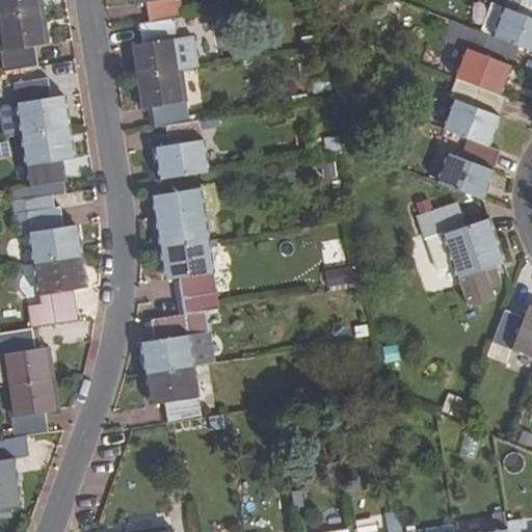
[(0,0),(0,19),(43,14),(40,0),(0,0)]
